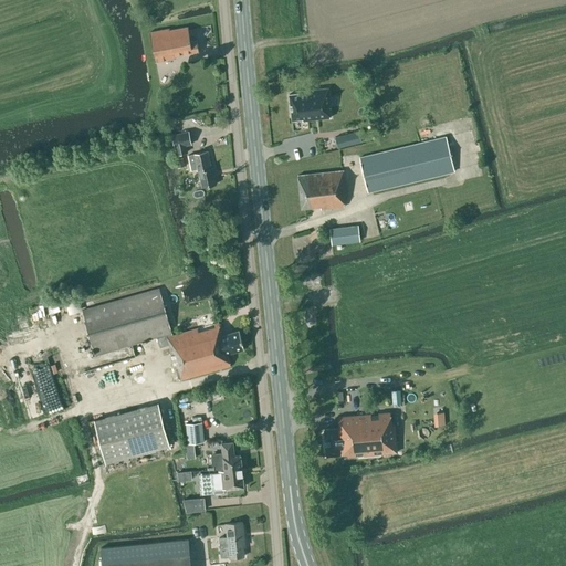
[(175,59),(175,56),(198,52),(197,40),(190,41),(188,27),(169,30),(169,29),(149,32),(155,62),(175,59)]
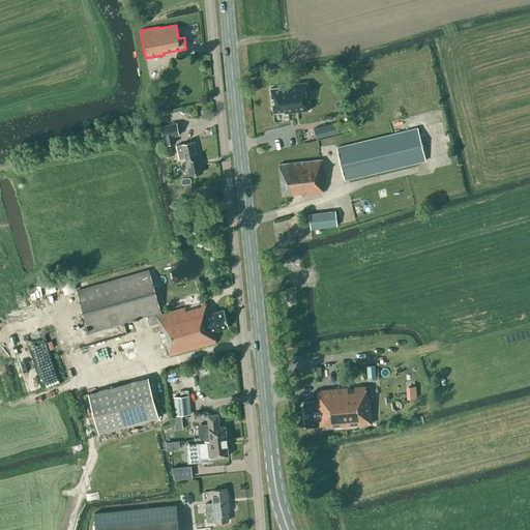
[(313,99),(312,82),(285,84),(285,85),(274,86),(276,110),(286,109),(287,111),(312,109),(311,99),(313,99)]
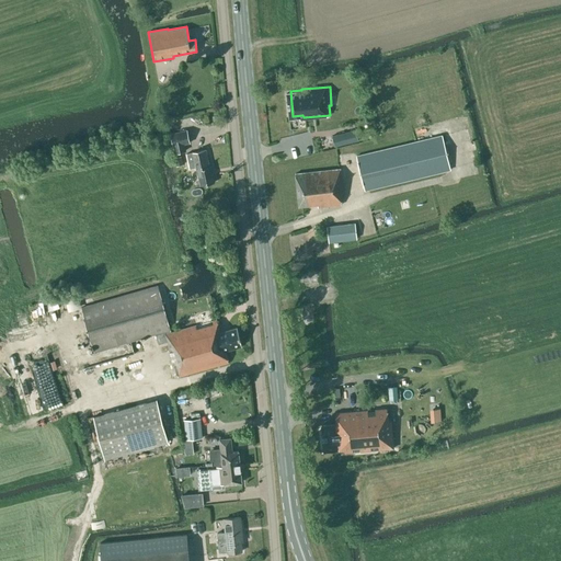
[(358,140),(355,129),(332,135),(334,147),(358,140)]
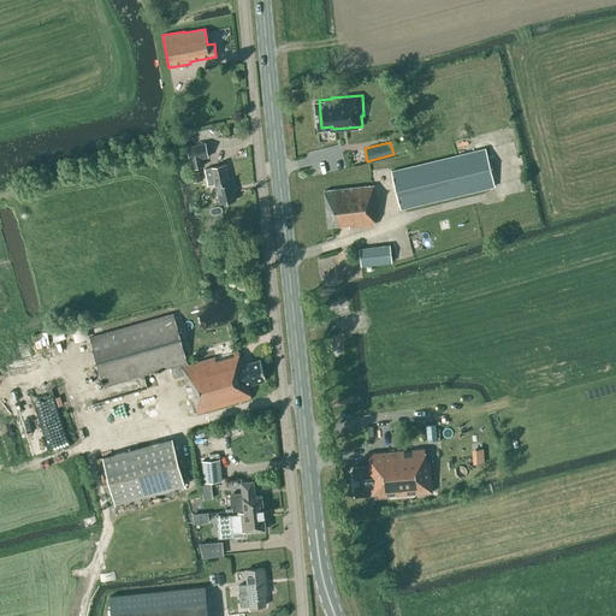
[(203,165),(202,159),(208,157),(205,143),(188,147),(193,169),(203,165)]
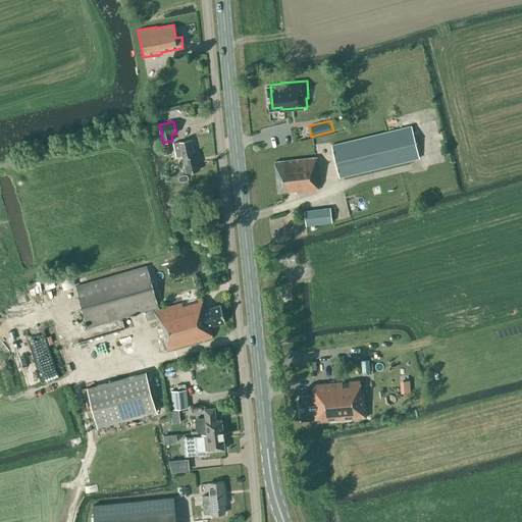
[(331,146),(340,177),(419,158),(411,126),(331,146)]
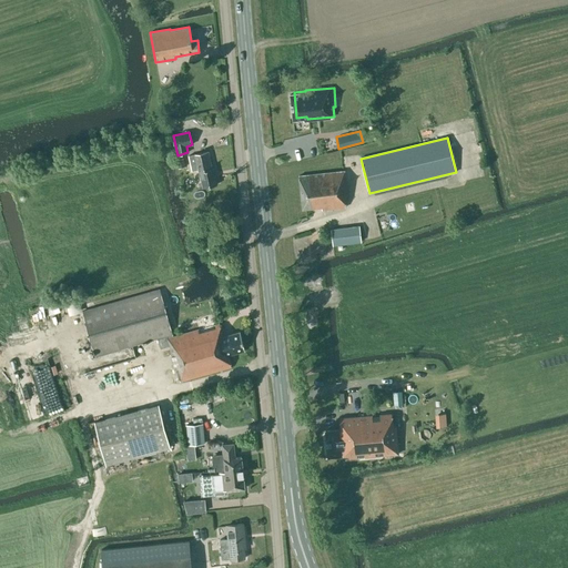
[(199,170),(203,188),(216,184),(213,168),(212,169),(208,151),(189,155),(192,171),(199,170)]
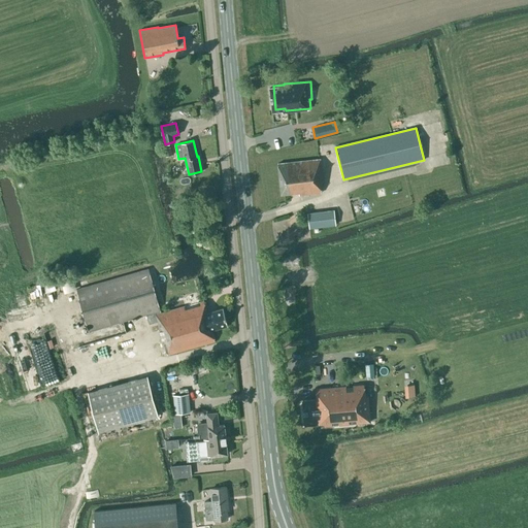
[(170,147),(164,149),(166,157),(172,156),(170,147)]
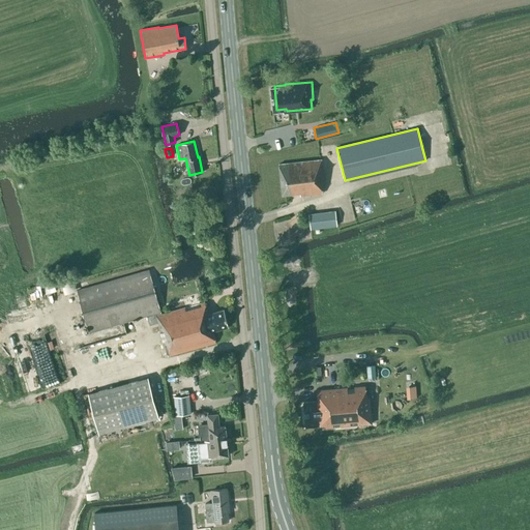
[(322,194),(321,183),(323,182),(321,159),(278,164),(282,195),(300,194),(300,196),(322,194)]
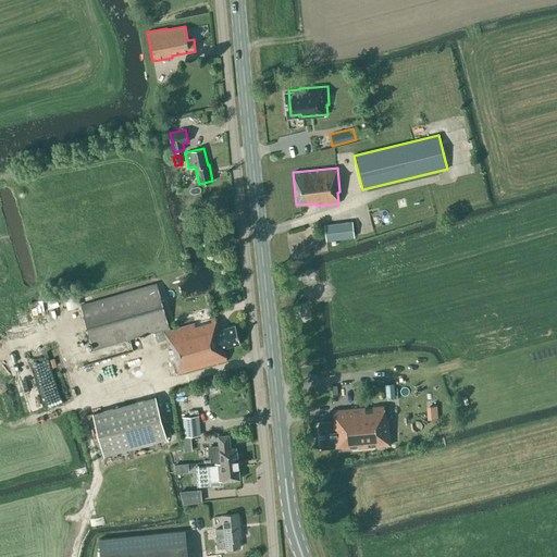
[(324,225),(326,239),(355,236),(353,221),(324,225)]
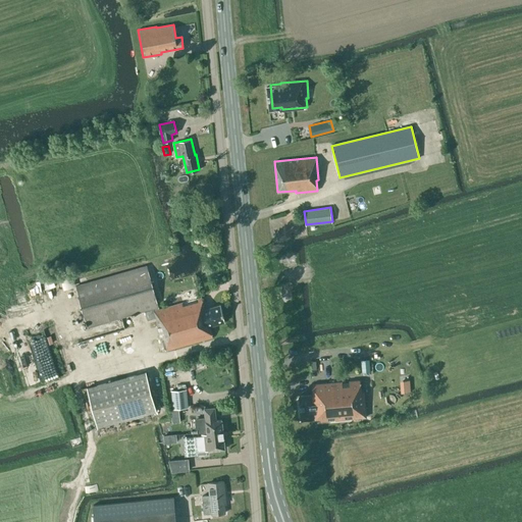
[(205,309),(202,298),(159,310),(147,266),(75,285),(87,326),(145,311),(147,320),(155,318),(165,351),(212,337),(209,326),(225,321),(220,305),(205,309)]
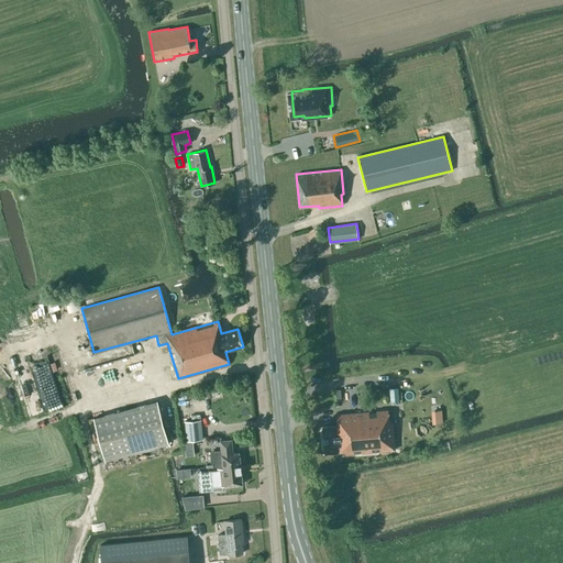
[(9,344),(17,343),(14,331),(6,332),(9,344)]
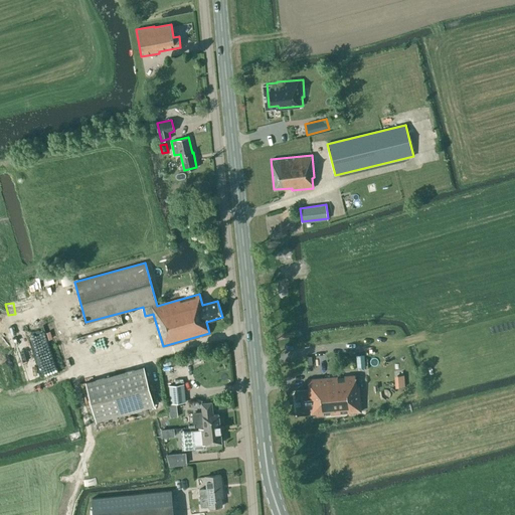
[(97,421),(154,405),(144,366),(86,382),(97,421)]
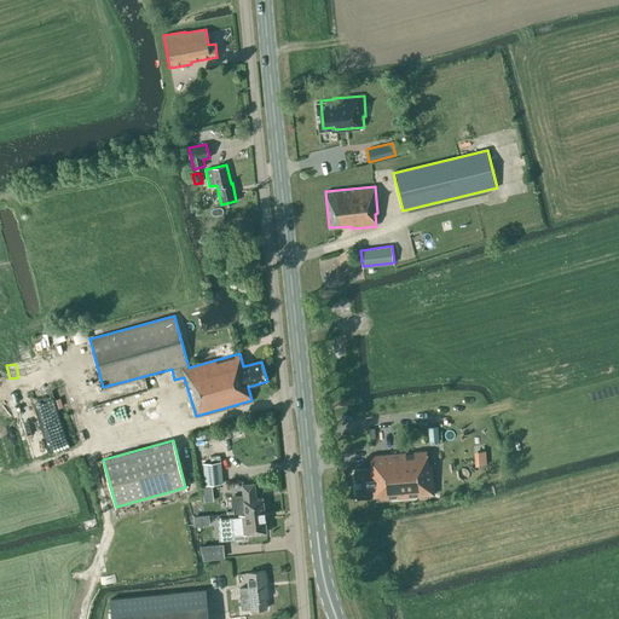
[(388,493),(388,498),(434,493),(431,462),(428,462),(427,450),(369,456),(370,468),(354,469),(357,496),(388,493)]
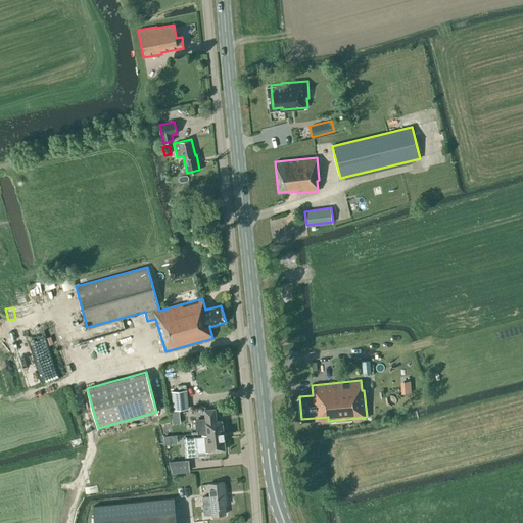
[(185,407),(183,388),(169,390),(171,408),(185,407)]
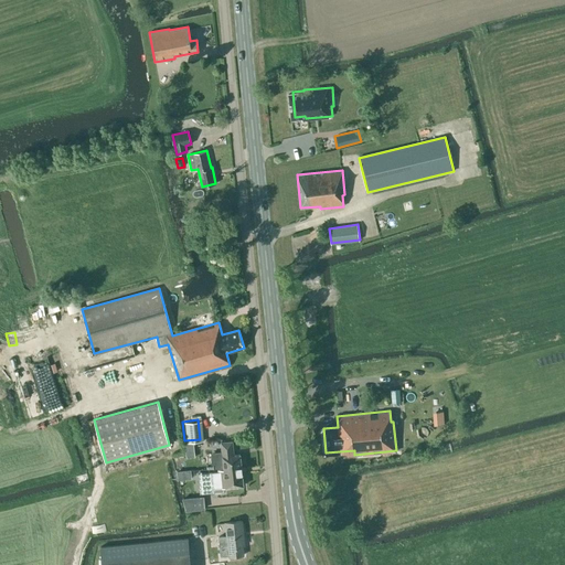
[(234,456),(233,443),(221,444),(222,464),(213,465),(213,470),(217,470),(219,470),(241,468),(241,456),(234,456)]
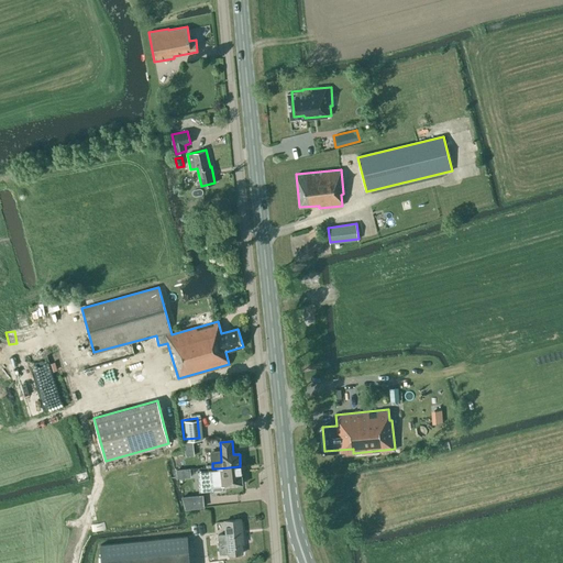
[(219,486),(242,484),(240,466),(218,468),(217,468),(218,470),(197,472),(199,493),(213,490),(213,487),(219,486)]
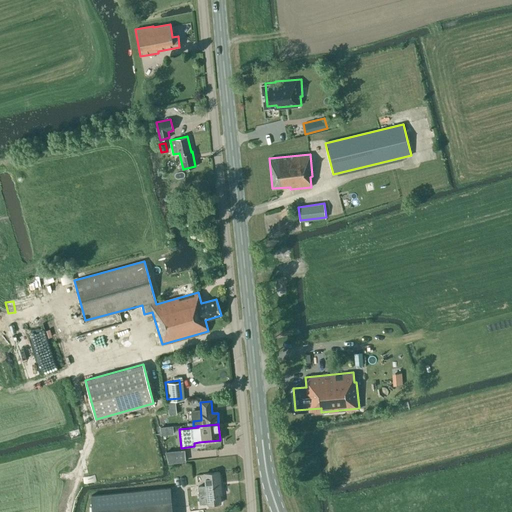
[(170,466),(186,464),(185,453),(169,454),(170,466)]
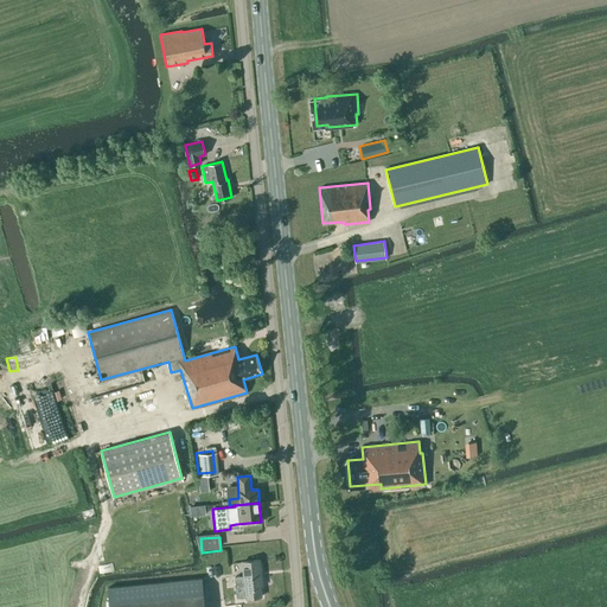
[(261,596),(260,587),(262,586),(260,560),(242,561),(244,576),(235,577),(236,598),(247,596),(247,598),(261,596)]
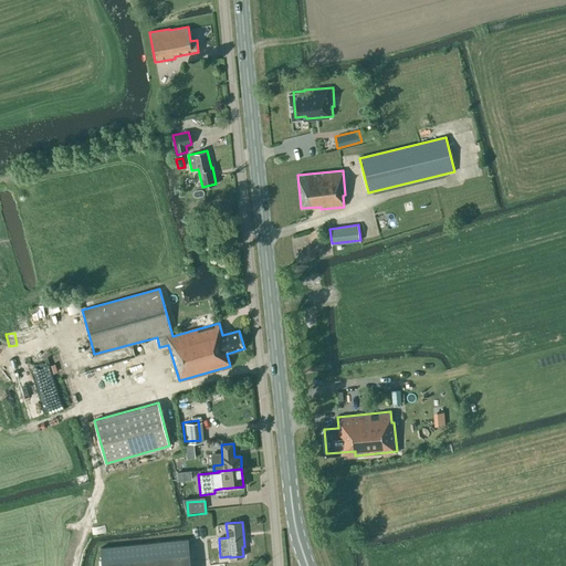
[(190,565),(188,540),(101,548),(102,565),(190,565)]
